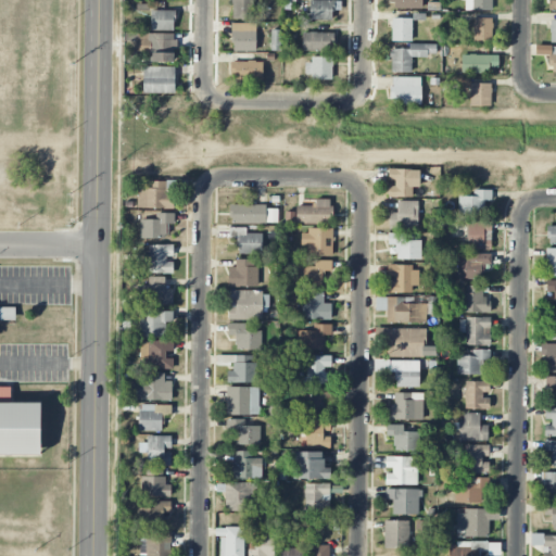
[(231,0),(231,19),(253,20),(253,0),(231,0)]
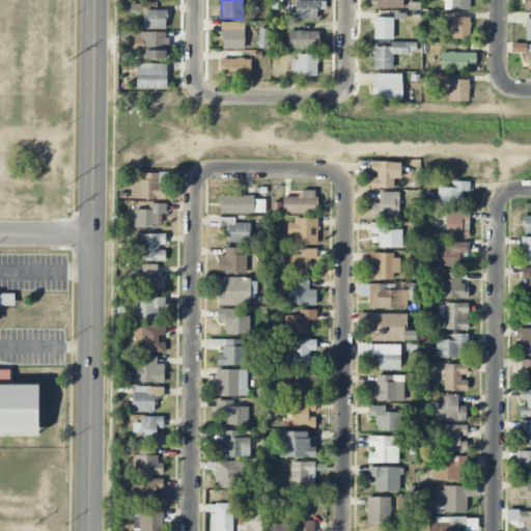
[(296,19),(316,20),(316,9),(326,10),(326,0),(296,0),(296,19)]
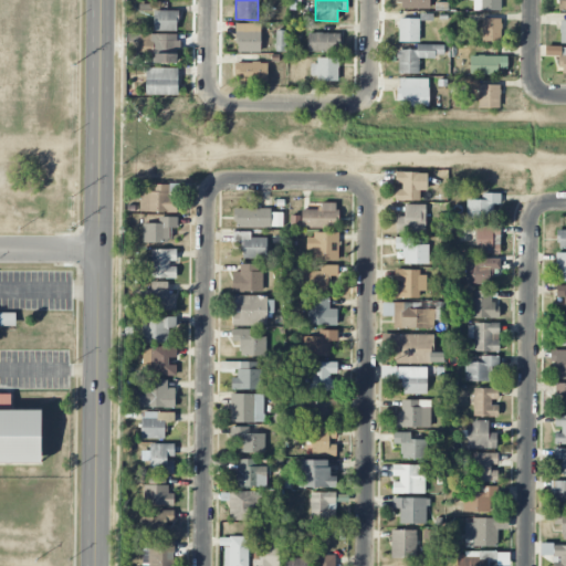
[(429,9),(429,0),(398,0),(398,9),(429,9)]
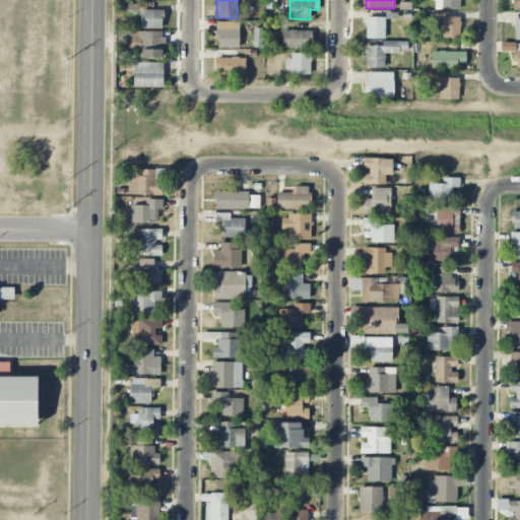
[(140,28),(163,28),(163,9),(140,9),(140,28)]
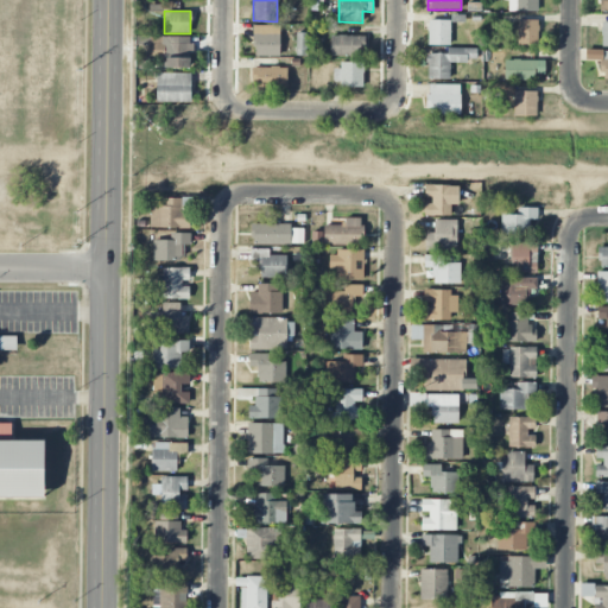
[(450,45),(450,20),(429,20),(428,45),(450,45)]
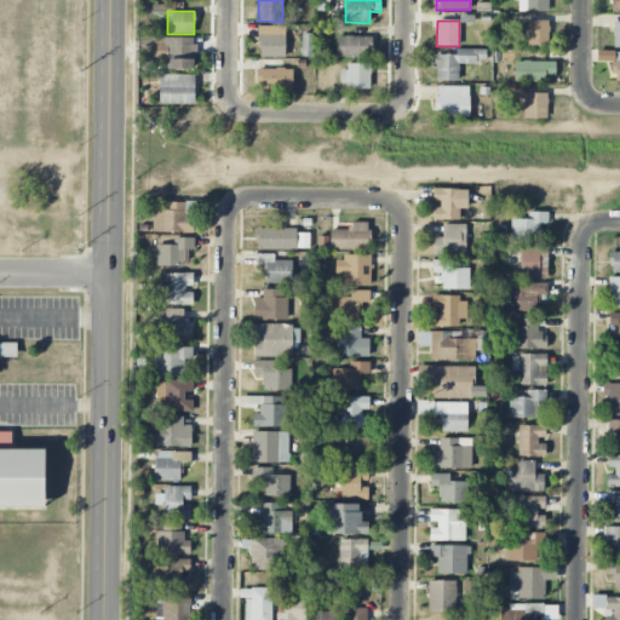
[(549,21),(528,21),(528,47),(549,47),(549,21)]
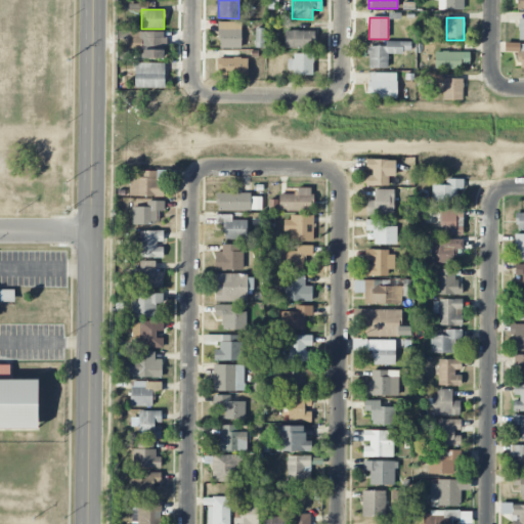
[(242,23),(219,22),(218,48),(241,49),(242,23)]
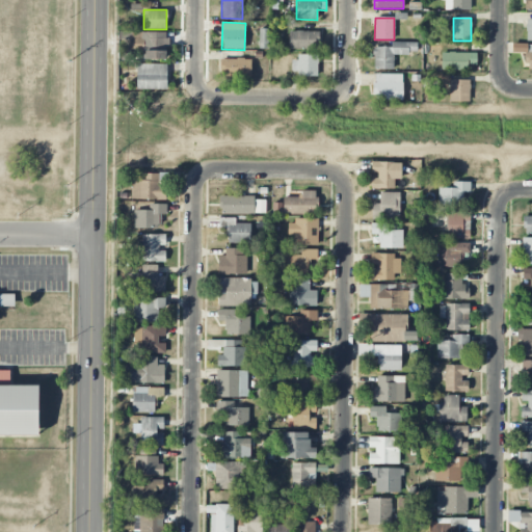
[(318,49),(319,31),(289,30),(289,49),(318,49)]
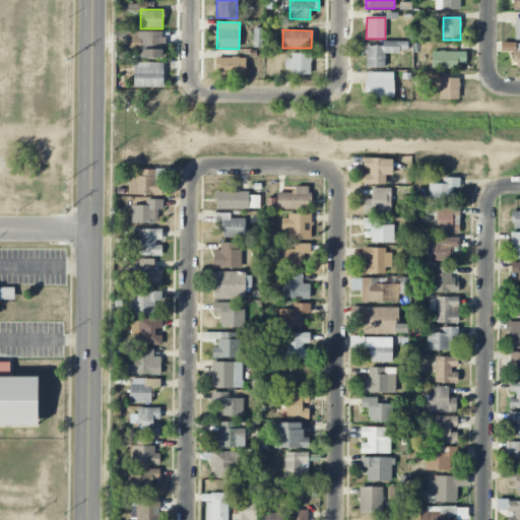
[(164,31),(128,31),(128,43),(141,43),(141,58),(163,58),(164,31)]
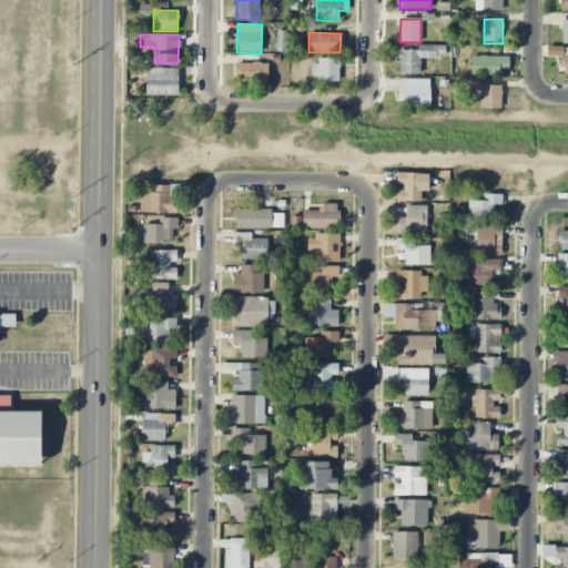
[(421,74),(421,57),(444,58),(445,46),(417,44),(417,50),(399,50),(399,73),(421,74)]
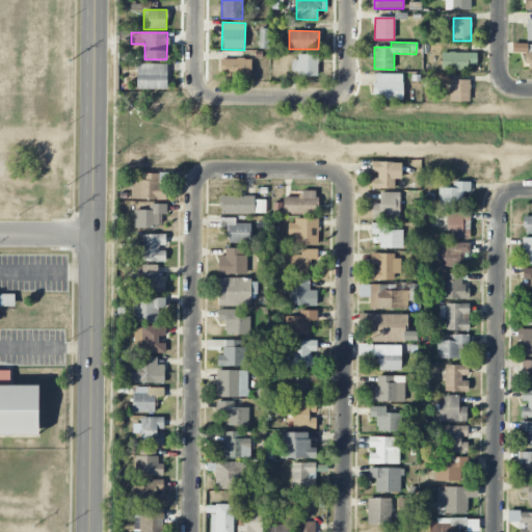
[(442,53),(442,71),(468,70),(468,65),(477,64),(477,52),(442,53)]
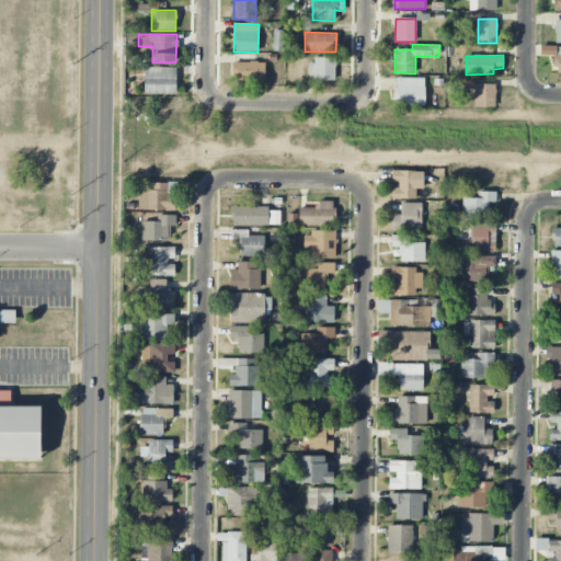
[(335,59),(308,59),(307,79),(335,79),(335,59)]
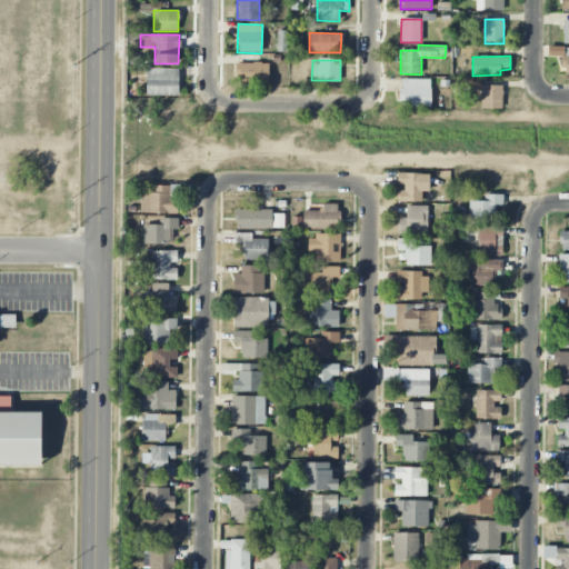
[(268,62),(237,63),(237,83),(269,82),(268,62)]
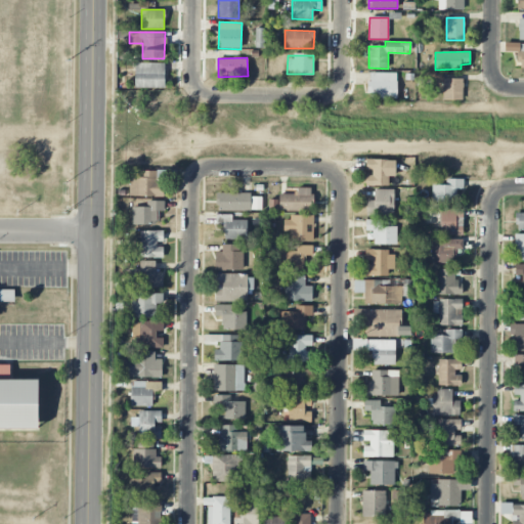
[(164,88),(165,62),(134,62),(134,88),(164,88)]
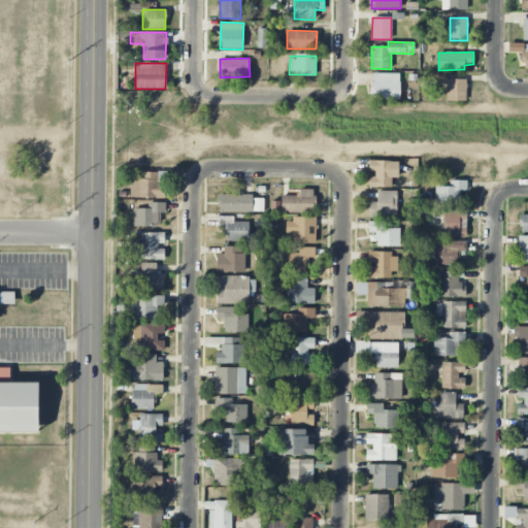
[(399,100),(400,73),(371,73),(371,99),(399,100)]
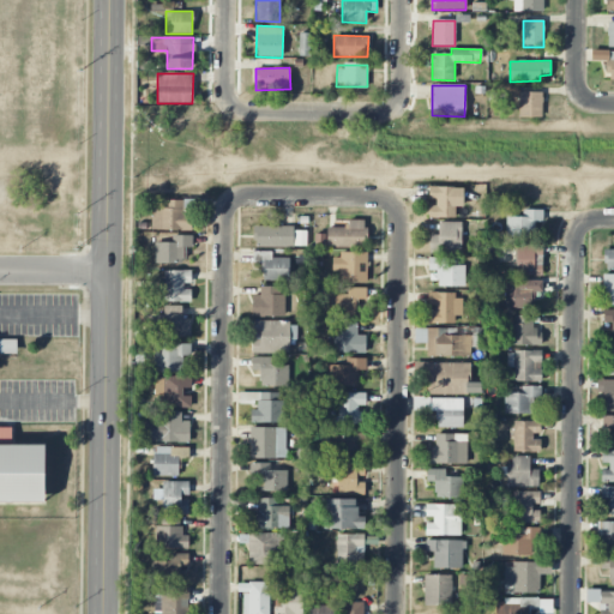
[(542,116),(542,92),(518,92),(519,118),(542,116)]
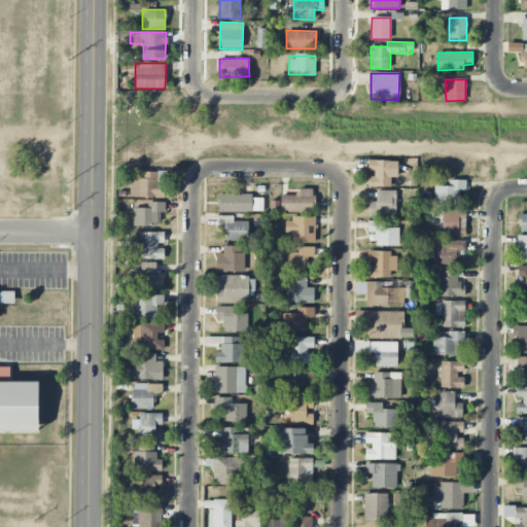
[(397,177),(397,161),(369,161),(367,174),(367,186),(390,187),(390,177),(397,177)]
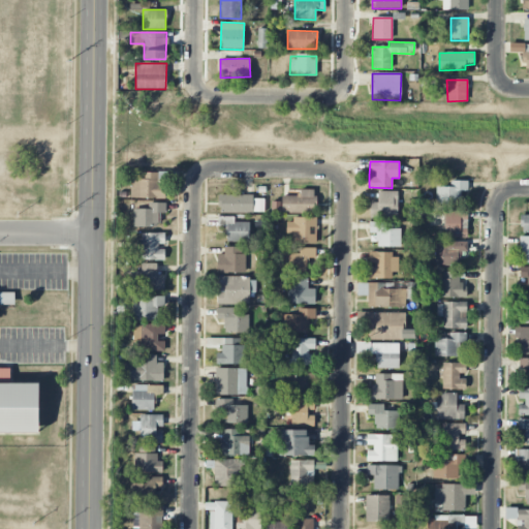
[(158,173),(138,173),(138,179),(131,179),(130,197),(164,198),(164,185),(158,185),(158,173)]
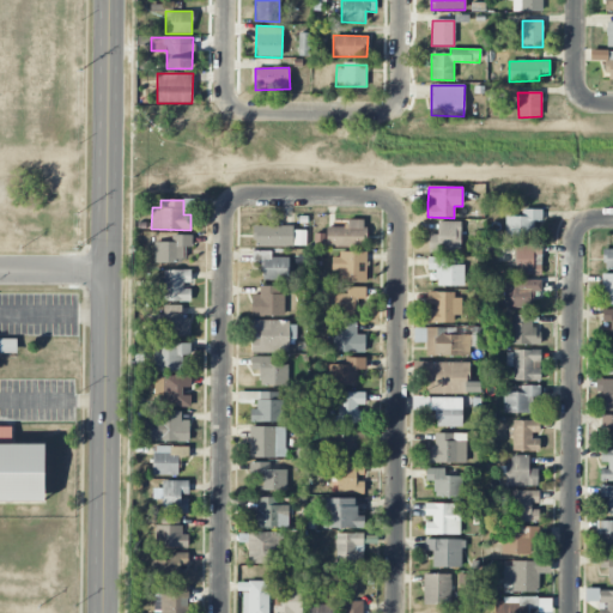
[(505,217),(505,238),(533,237),(533,222),(542,222),(542,210),(522,210),(522,216),(505,217)]
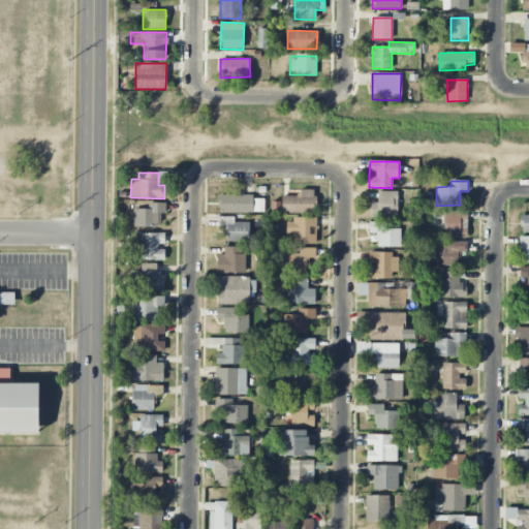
[(281,214),(315,213),(315,189),(299,190),(299,195),(281,195),(281,214)]
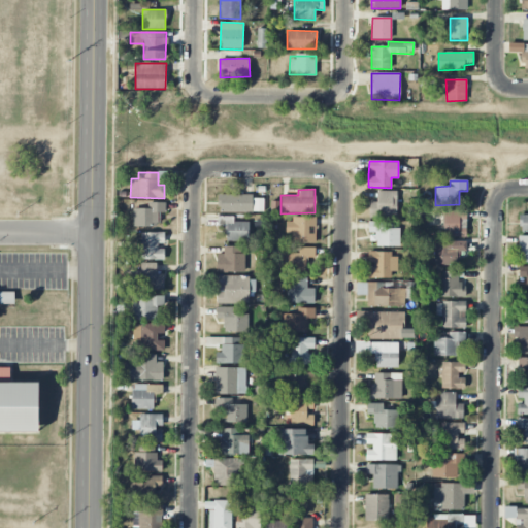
[(397,191),(377,191),(376,202),(369,202),(369,217),(396,217),(397,191)]
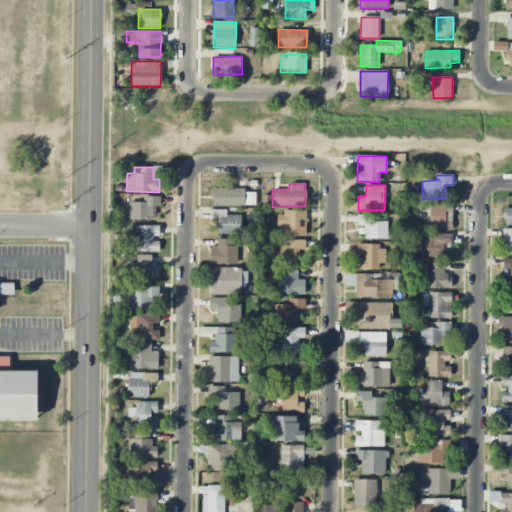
[(245,189),(212,188),(212,206),(245,206),(245,189)]
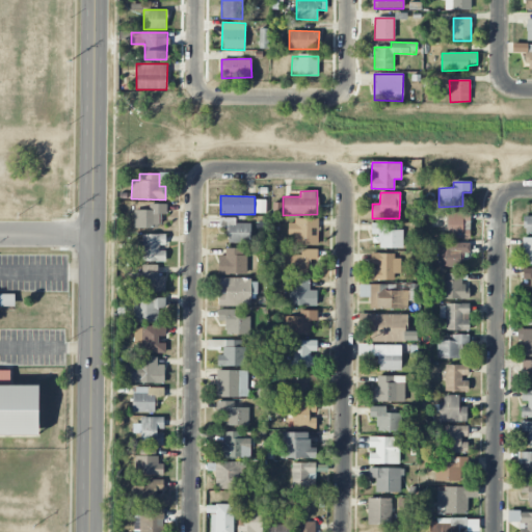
[(158,229),(158,214),(166,214),(166,205),(149,204),(149,210),(134,210),(134,228),(158,229)]
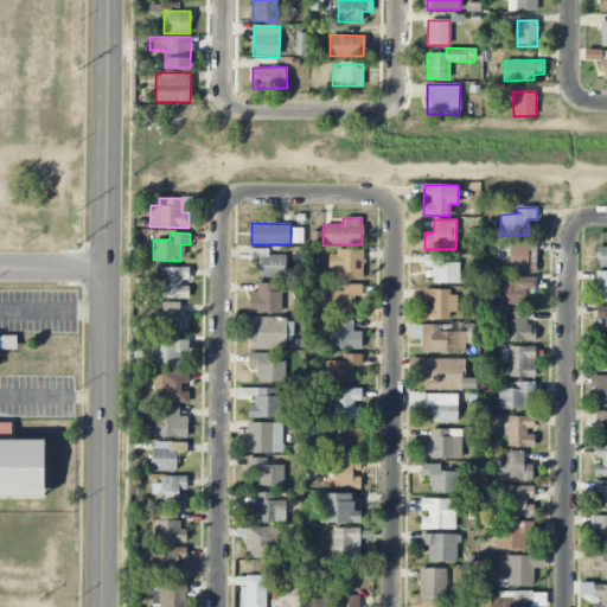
[(510,273),(536,273),(537,242),(510,242),(510,273)]
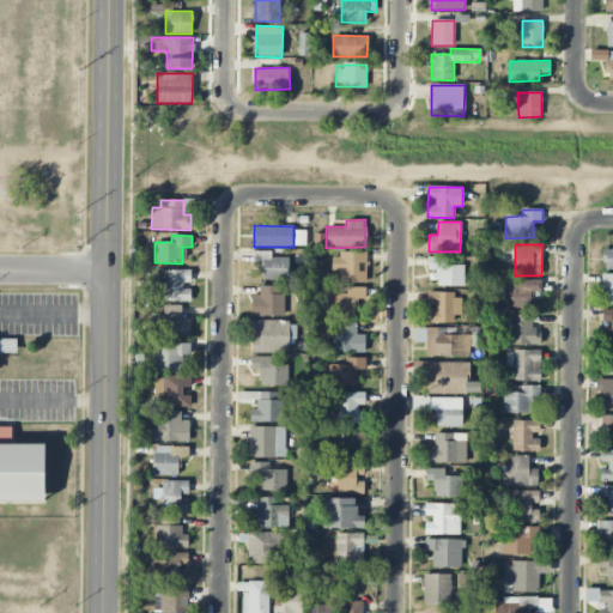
[(263,280),(290,280),(289,258),(272,258),(272,252),(253,252),(254,262),(262,261),(263,280)]
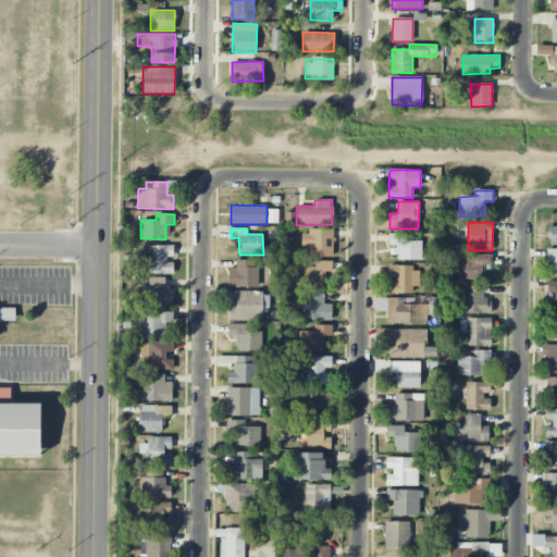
[(333,231),(301,231),(301,246),(309,246),(308,257),(333,257),(333,231)]
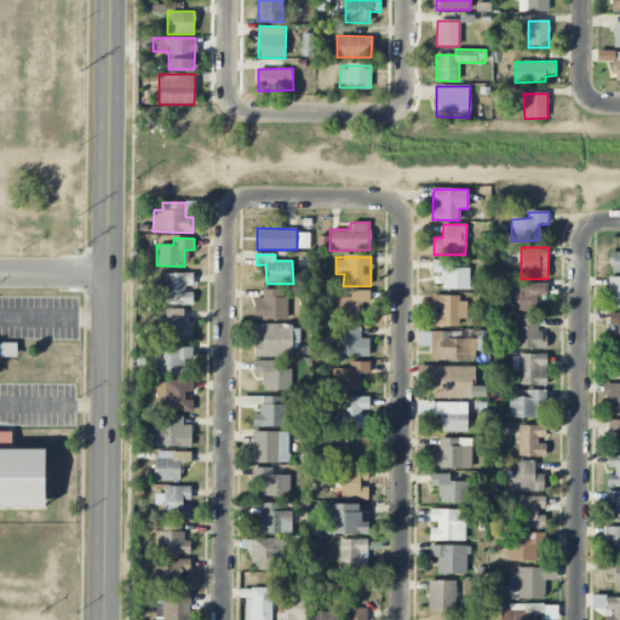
[(469,290),(470,268),(452,268),(452,260),(432,260),(432,273),(441,273),(441,290),(469,290)]
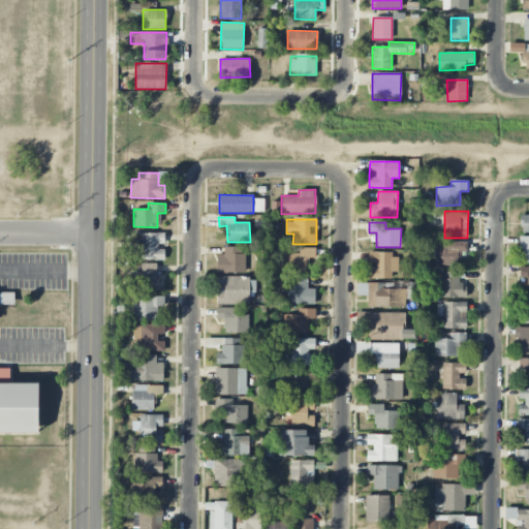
[(164,234),(142,232),(141,260),(164,260),(164,234)]
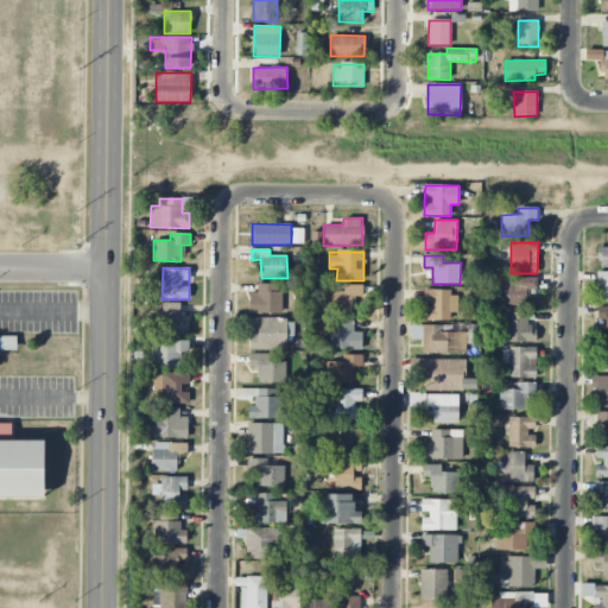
[(596,302),(607,302),(607,273),(597,273),(596,302)]
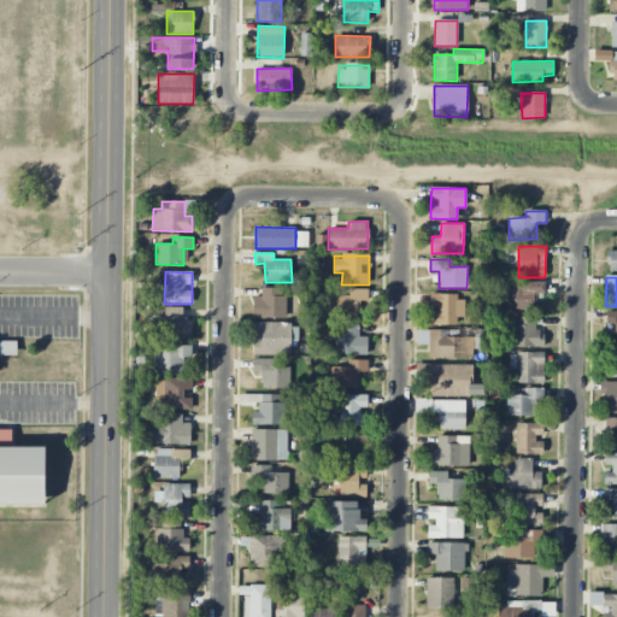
[(545,293),(545,281),(509,282),(509,310),(535,310),(535,294),(545,293)]
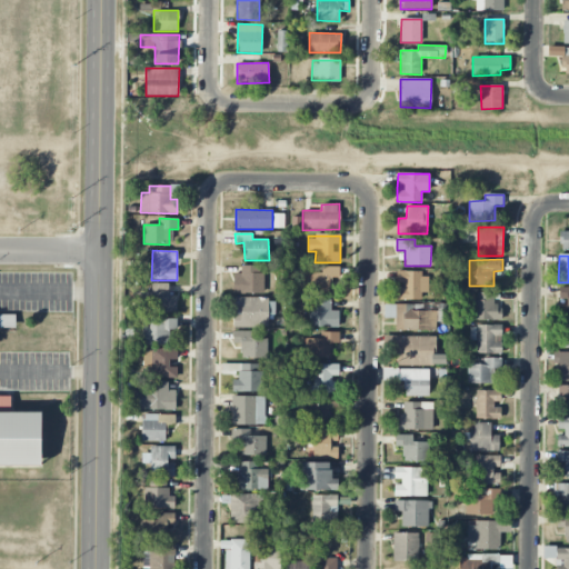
[(265,293),(263,266),(241,266),(241,273),(233,273),(233,293),(265,293)]
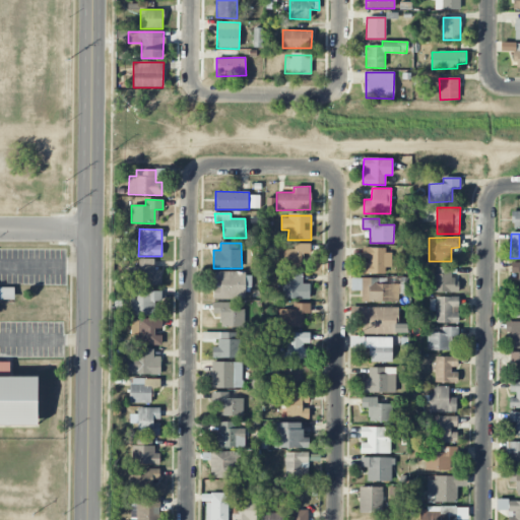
[(308,268),(308,244),(294,244),(294,249),(279,249),(279,267),(308,268)]
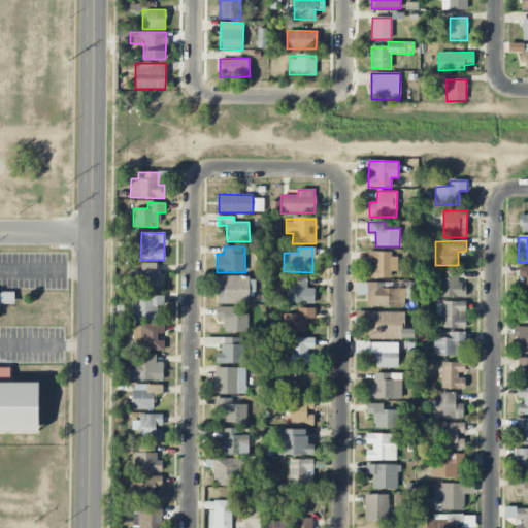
[(368,254),(368,265),(368,276),(398,276),(397,253),(368,254)]
